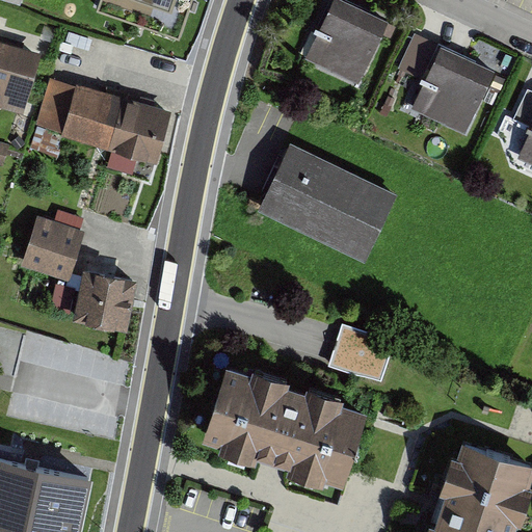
[(194,0),(97,0),(91,16),(180,45),(194,0)]
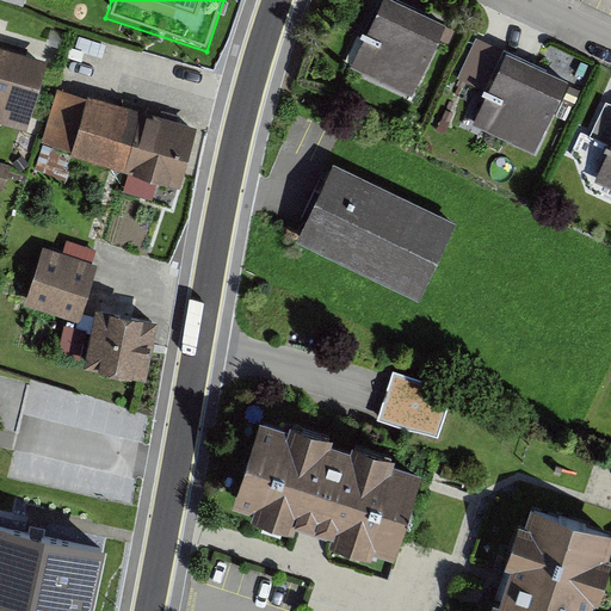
[(440,28),(384,0),(375,0),(345,62),(407,93),(440,28)]
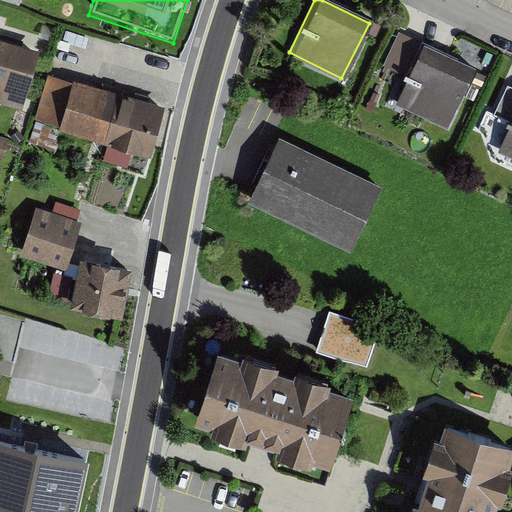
[(0,103),(16,108),(33,49),(0,39),(0,103)]
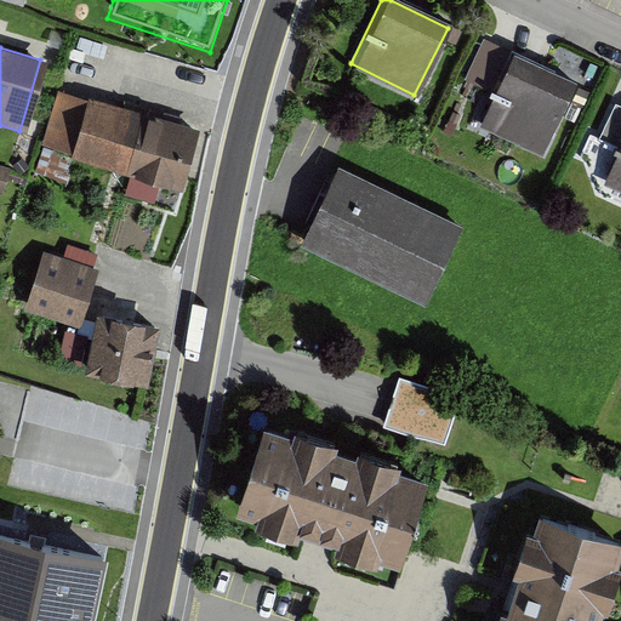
[(575,84),(507,51),(469,124),(537,158),(575,84)]
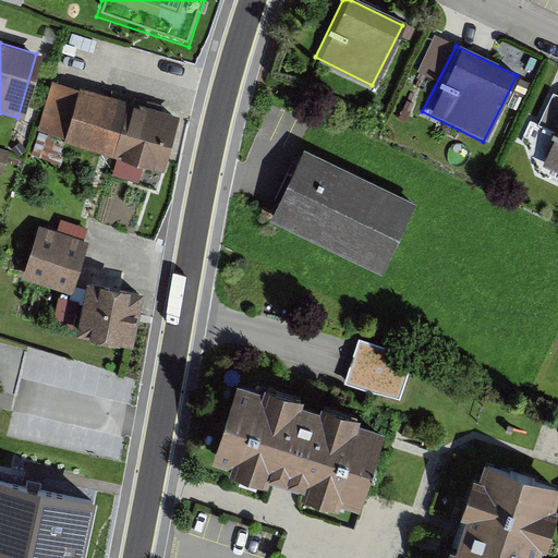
[(172,116),(53,81),(37,134),(156,169),(172,116)]
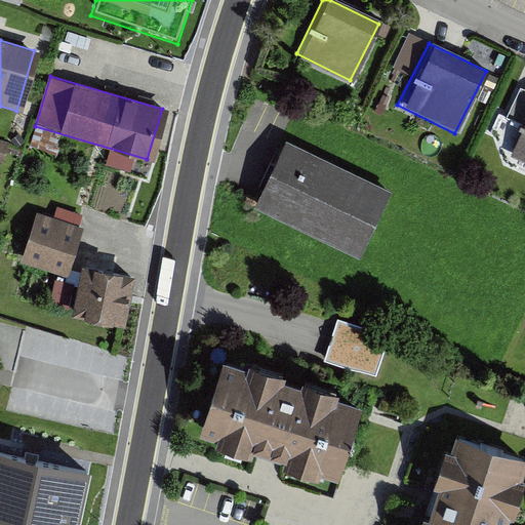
[(524,96),(501,154),(524,163),(524,96)]
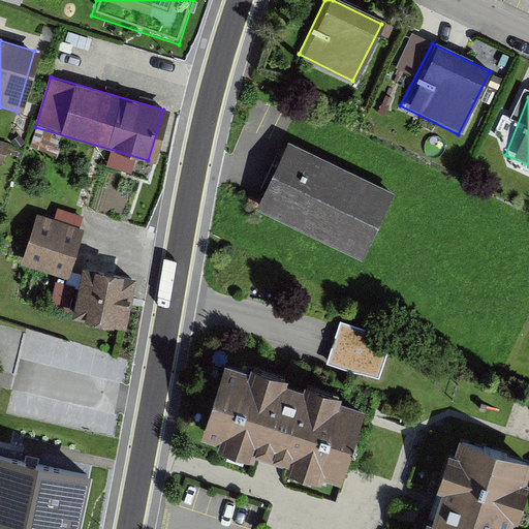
[(0,138),(0,163),(3,164),(9,143),(0,138)]
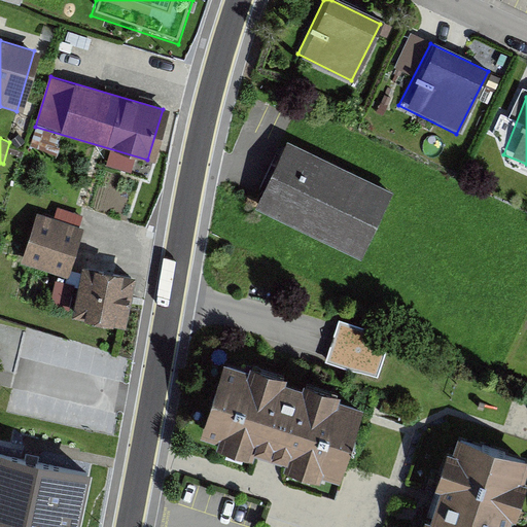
[(392,191),(283,140),(252,204),(360,256),(392,191)]
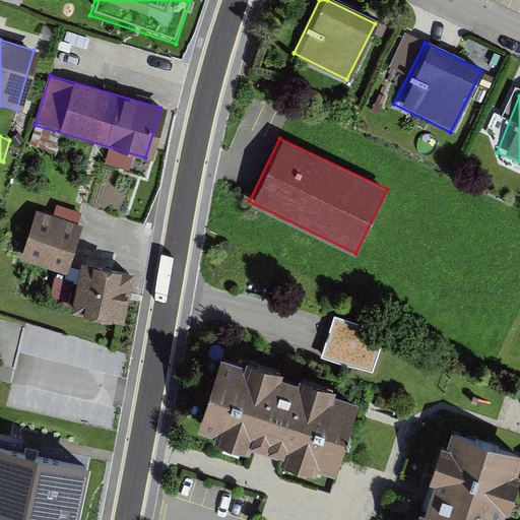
[(21,258),(68,272),(83,223),(37,209),(21,258)]
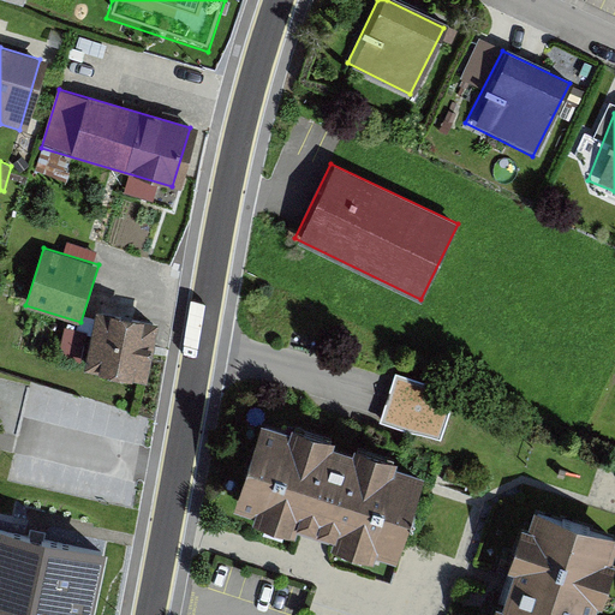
[(97,305),(87,364),(148,376),(159,317),(145,315),(147,312),(111,305),(111,308),(97,305)]
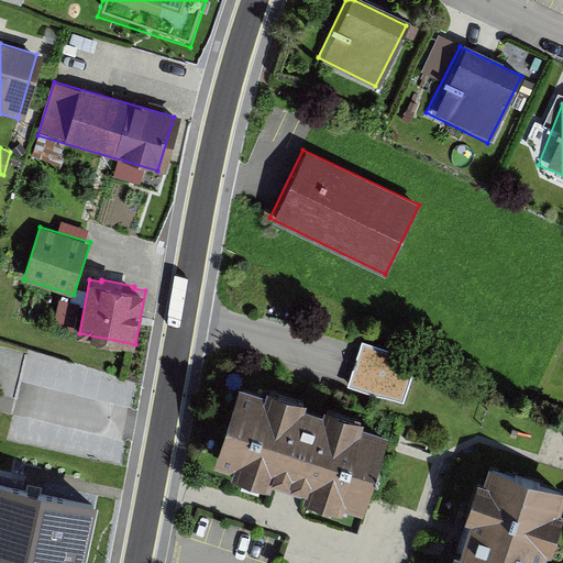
[(419,359),(363,340),(348,384),(405,403),(419,359)]
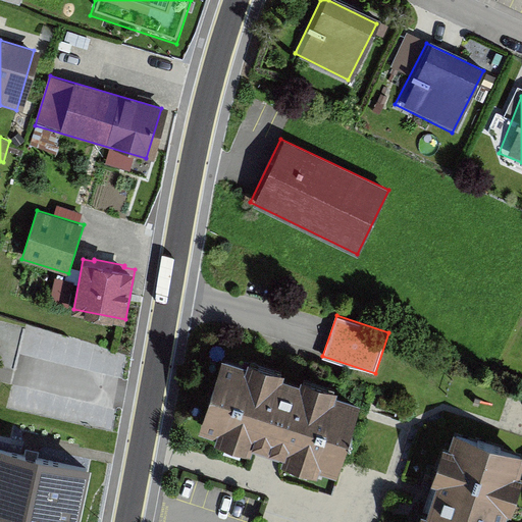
[(300,378),(283,373),(284,367),(249,356),(247,361),(222,354),(199,426),(217,432),(215,437),(251,449),(252,444),(283,453),(281,459),(317,470),(319,465),(337,470),(361,398),(336,390),(337,384),(302,372),(300,378)]
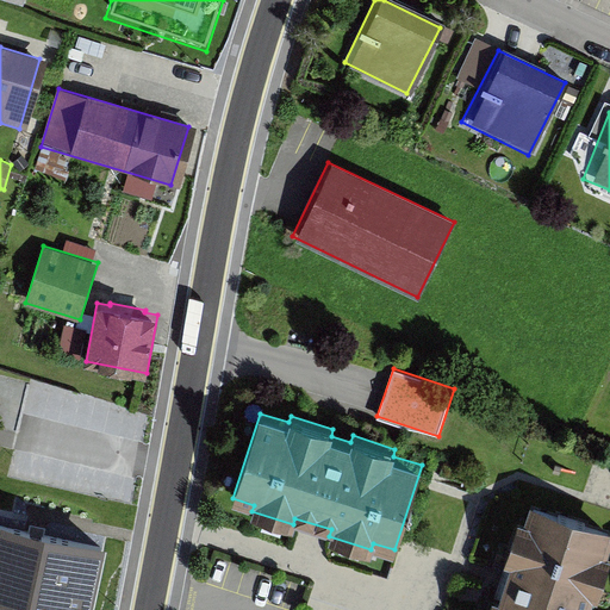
[(609,523),(531,499),(527,514),(520,511),(504,558),(511,560),(500,596),(492,593),(486,609),(587,609),(593,593),(598,595),(609,556),(609,546),(609,542),(609,523)]
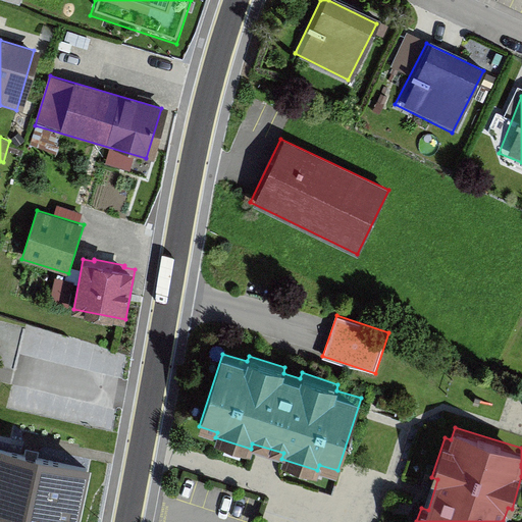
[(0,512),(45,521),(77,521),(92,462),(0,441),(0,512)]
